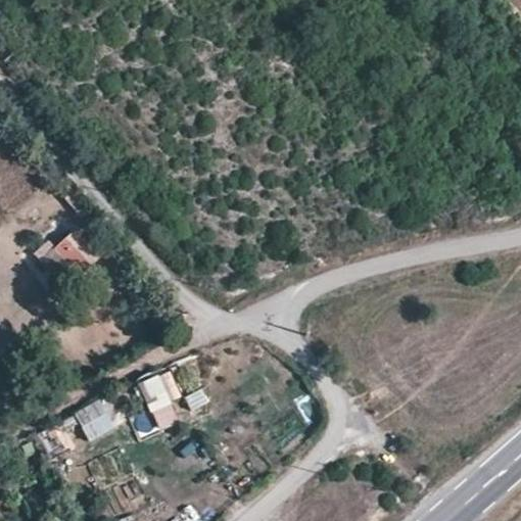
[(76,226),(54,244),(84,276),(104,255),(76,226)]
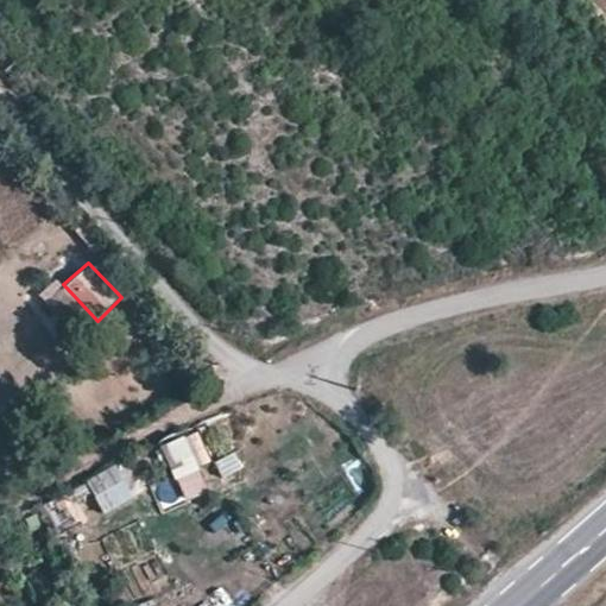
[(98,321),(63,284),(46,300),(81,336),(98,321)]
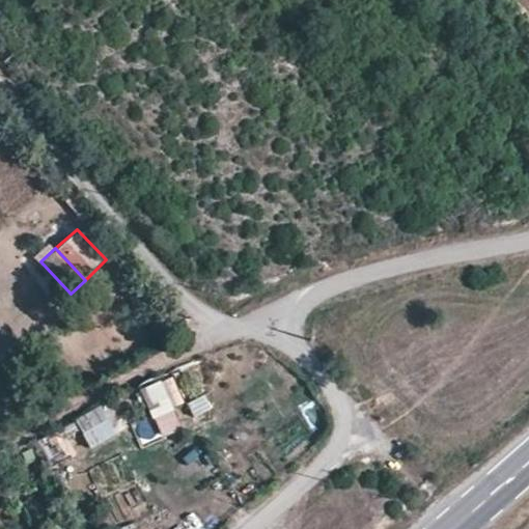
[(142,388),(161,438),(190,427),(171,377),(142,388)]
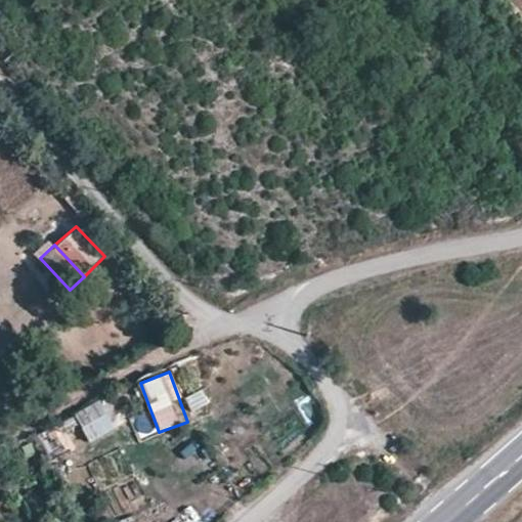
[(191,410),(211,403),(206,389),(186,395),(191,410)]
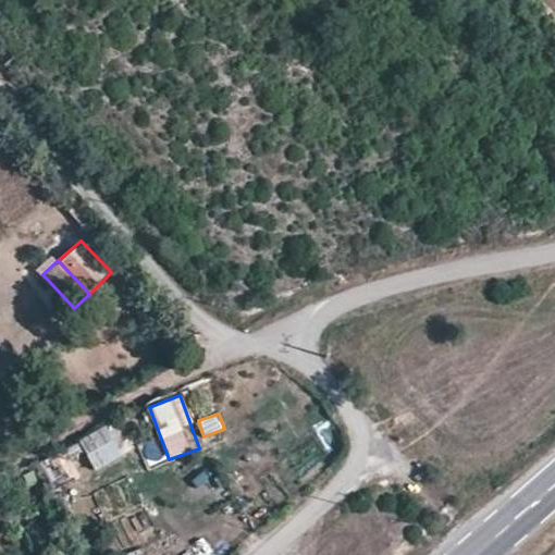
[(96,470),(126,453),(110,423),(79,441),(96,470)]
